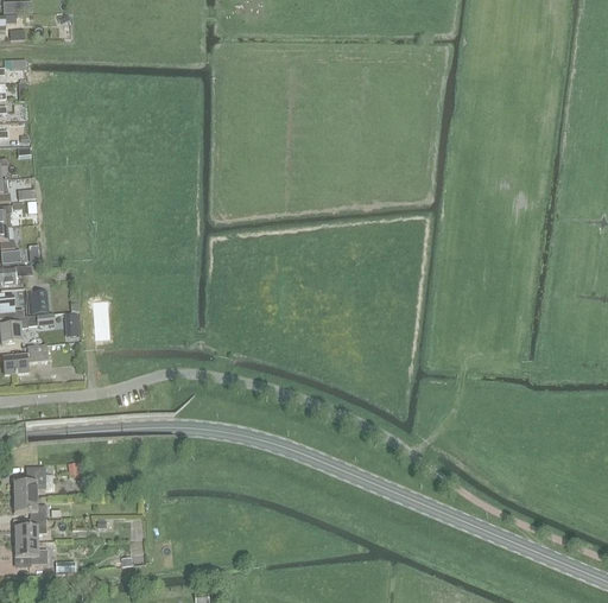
[(23,0),(2,1),(4,12),(24,11),(23,0)]
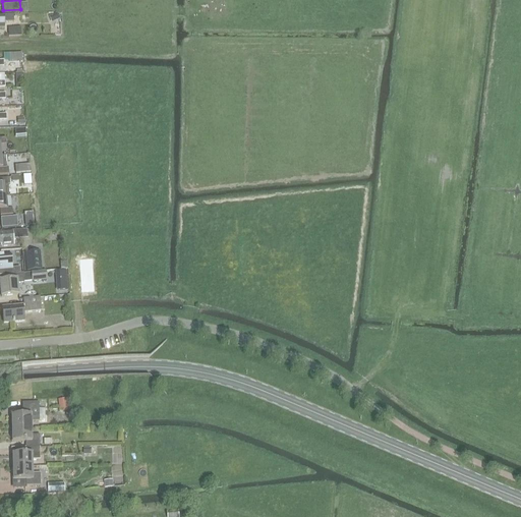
[(21,33),(20,24),(8,24),(8,34),(21,33)]
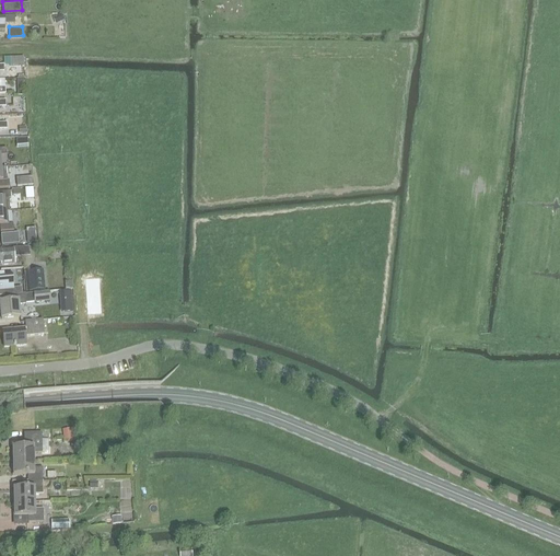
[(6,164),(0,164),(0,184),(10,184),(9,176),(7,177),(6,164)]
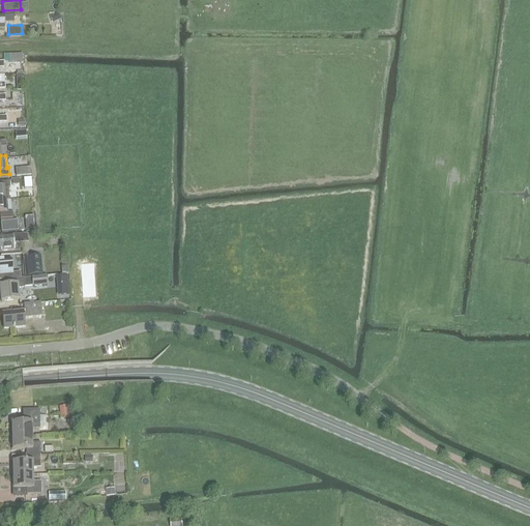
[(24,165),(16,166),(17,173),(25,173),(24,165)]
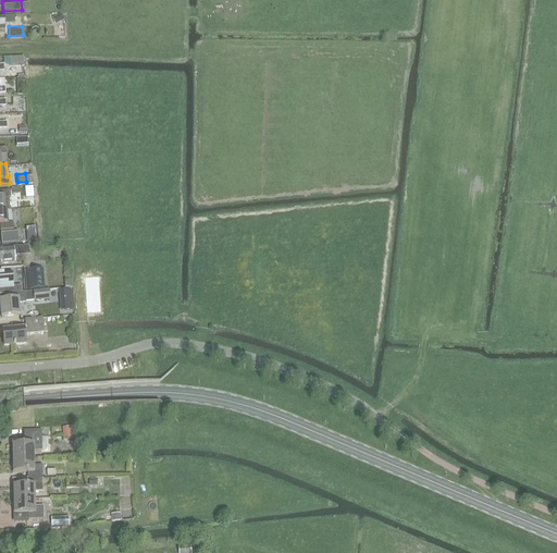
[(34,194),(33,183),(24,184),(25,195),(34,194)]
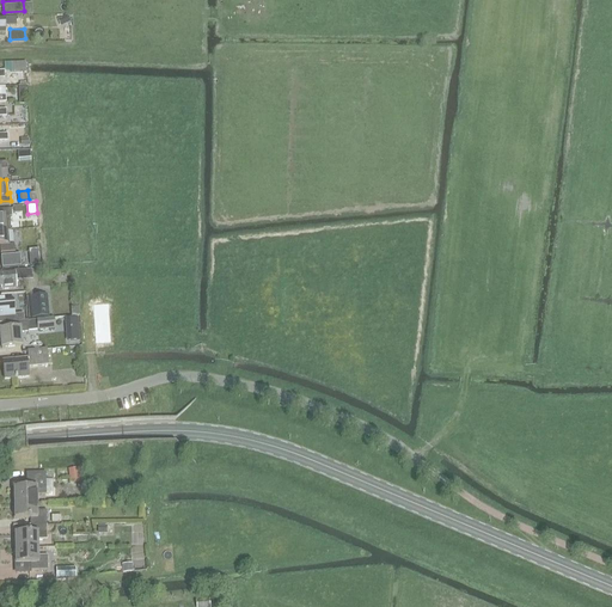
[(11,204),(0,206),(0,227),(11,226),(10,213),(11,213),(11,204)]
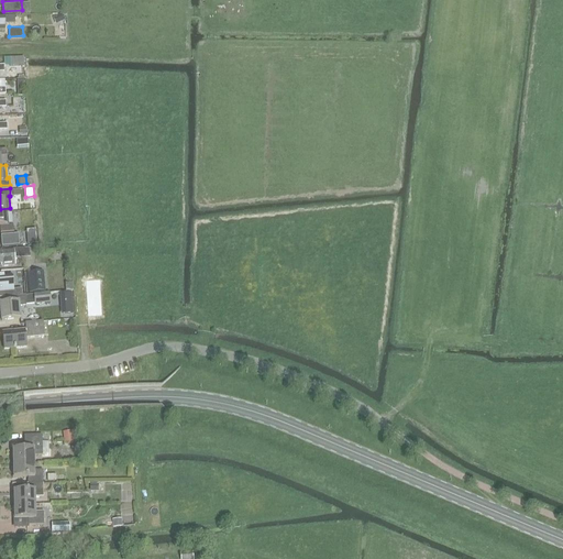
[(10,208),(0,209),(0,227),(0,229),(13,228),(13,221),(8,221),(7,209),(10,209),(10,208)]
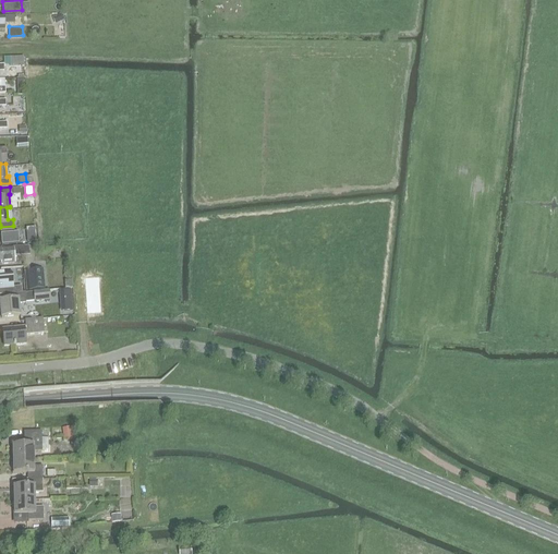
[(19,239),(17,228),(1,230),(2,240),(19,239)]
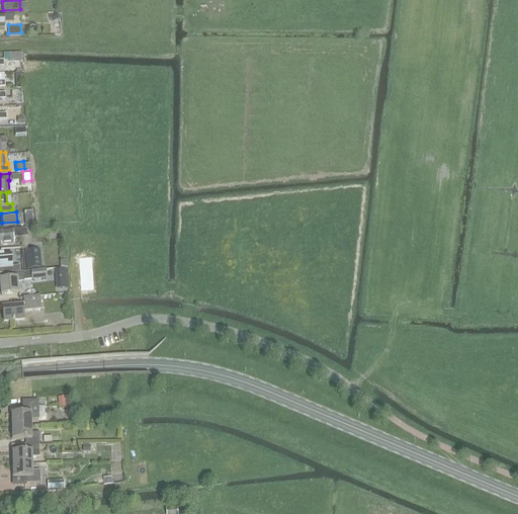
[(13,235),(28,233),(27,225),(12,226),(12,228),(0,228),(0,239),(1,239),(1,241),(13,241),(13,235)]
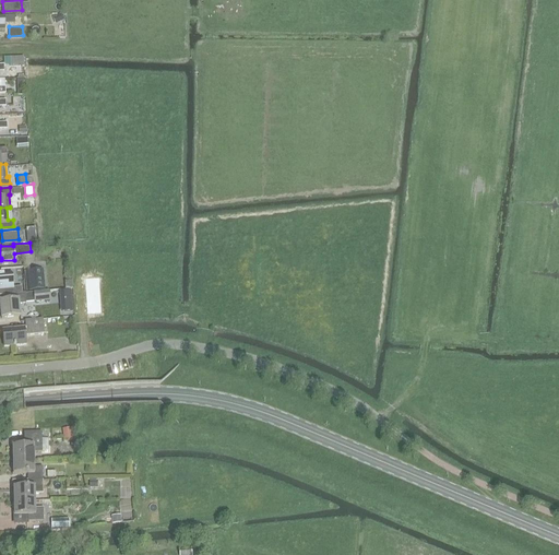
[(30,288),(46,286),(44,267),(27,268),(30,288)]
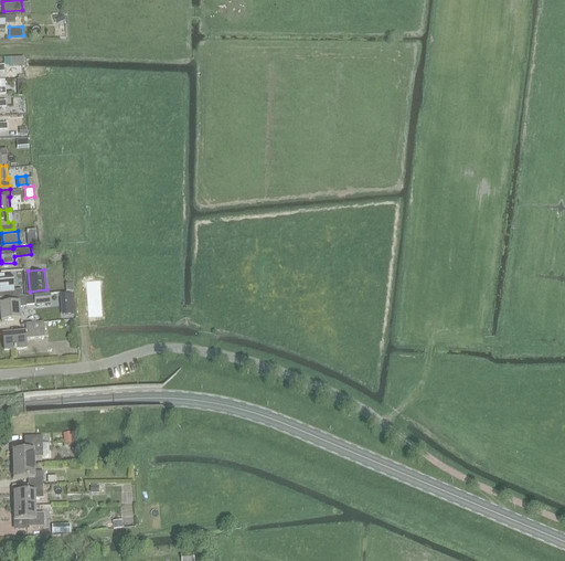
[(11,274),(0,274),(0,295),(3,295),(11,294),(11,288),(13,287),(11,274)]
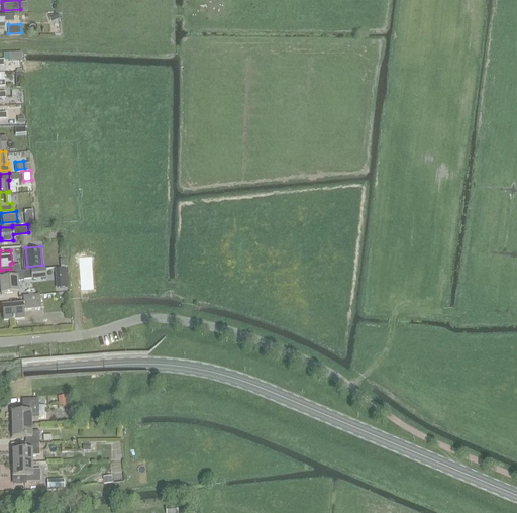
[(94,258),(82,259),(85,288),(97,287),(94,258)]
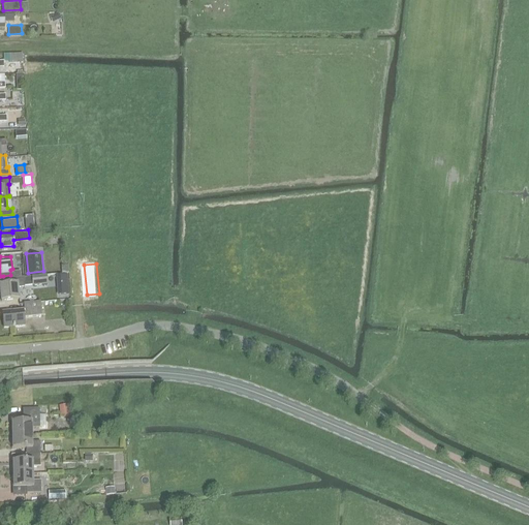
[(4,281),(0,281),(0,289),(1,298),(20,296),(19,284),(25,284),(24,282),(32,282),(32,283),(48,281),(47,272),(45,272),(10,275),(3,276),(4,281)]
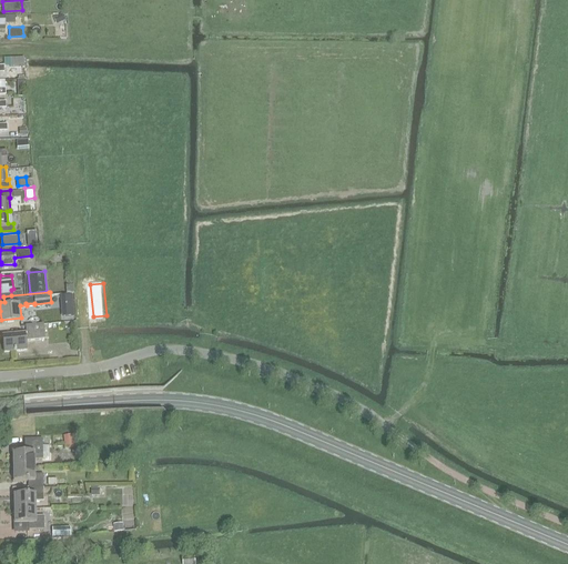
[(72,292),(60,293),(61,303),(73,302),(72,292)]
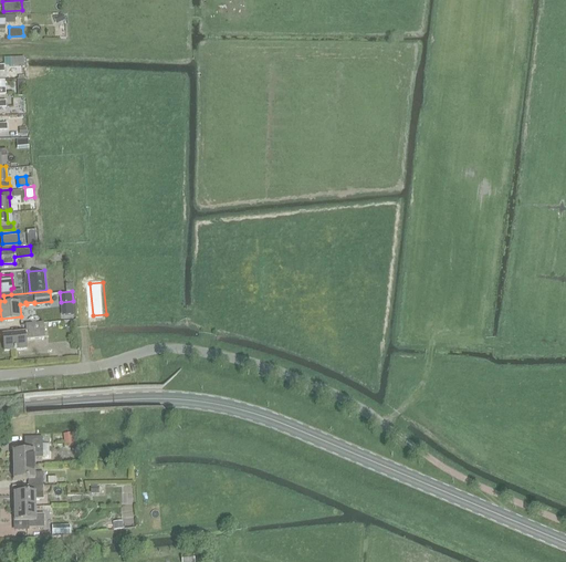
[(2,331),(3,347),(27,345),(25,336),(44,334),(42,320),(27,321),(27,329),(2,331)]
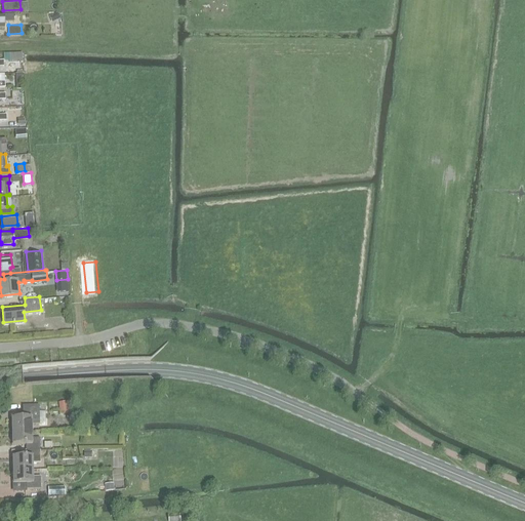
[(73,406),(73,398),(59,399),(61,410),(70,409),(70,406),(73,406)]
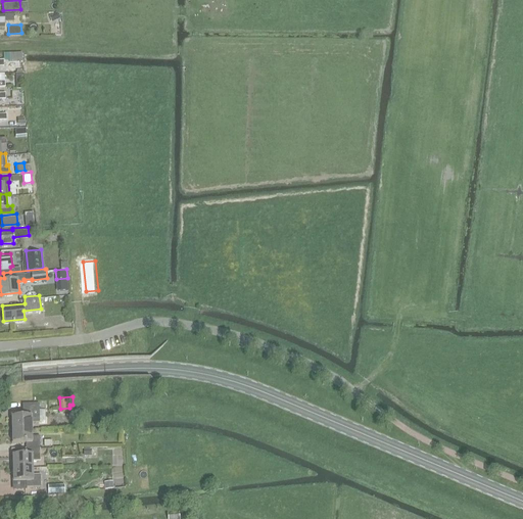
[(12,427),(32,426),(31,419),(39,419),(39,400),(22,400),(22,414),(11,414),(12,427)]
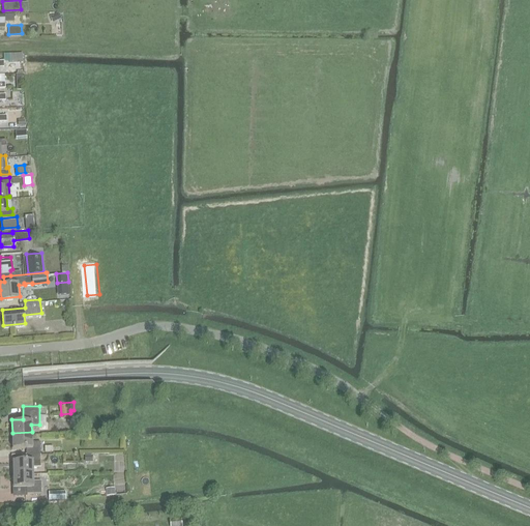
[(26,451),(40,451),(40,439),(32,439),(32,432),(12,433),(12,446),(26,445),(26,451)]
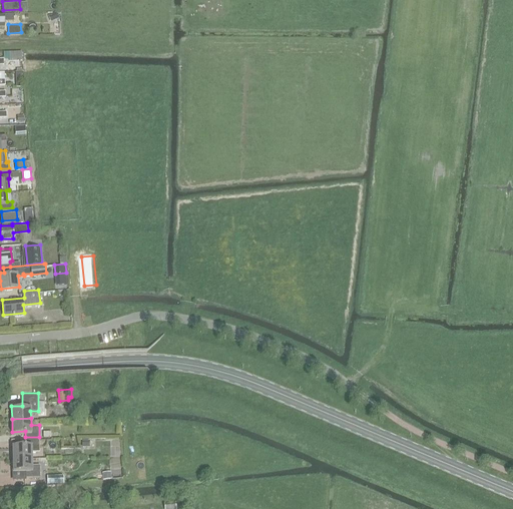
[(40,449),(39,437),(25,437),(25,443),(13,444),(13,456),(32,456),(32,449),(40,449)]
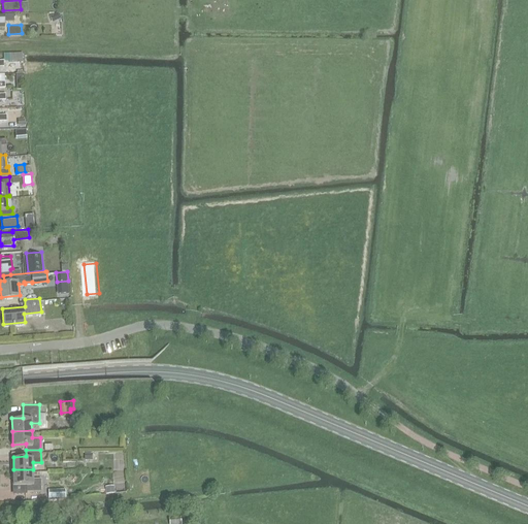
[(33,476),(33,469),(13,469),(14,483),(27,483),(28,489),(42,488),(41,476),(33,476)]
